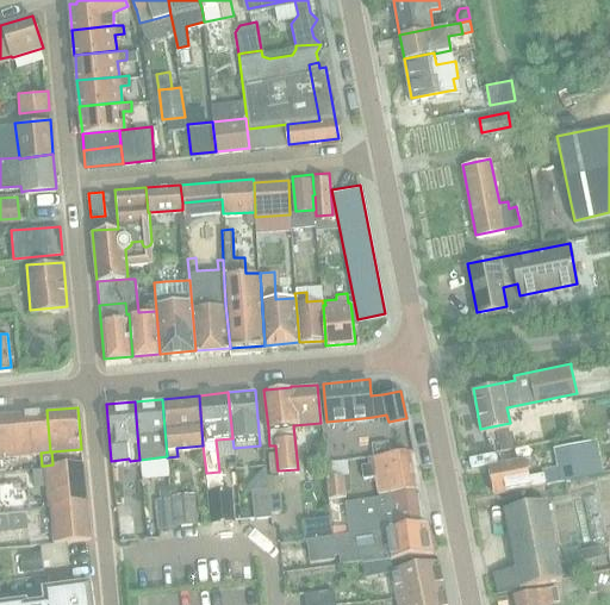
[(0,455),(41,453),(50,451),(47,410),(0,413),(0,455)]
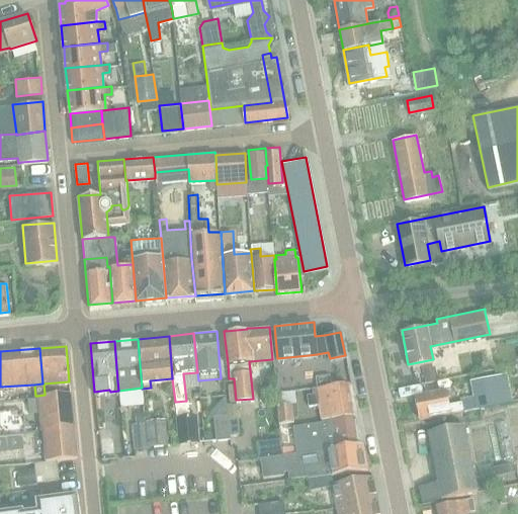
[(435,364),(423,367),(425,380),(437,377),(435,364)]
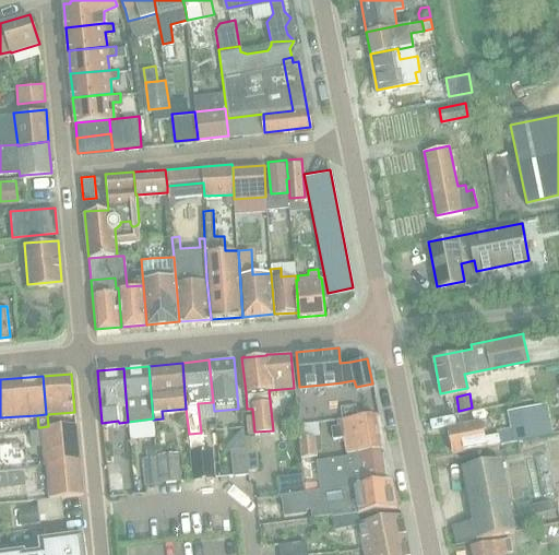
[(357,402),(341,404),(343,417),(358,415),(357,402)]
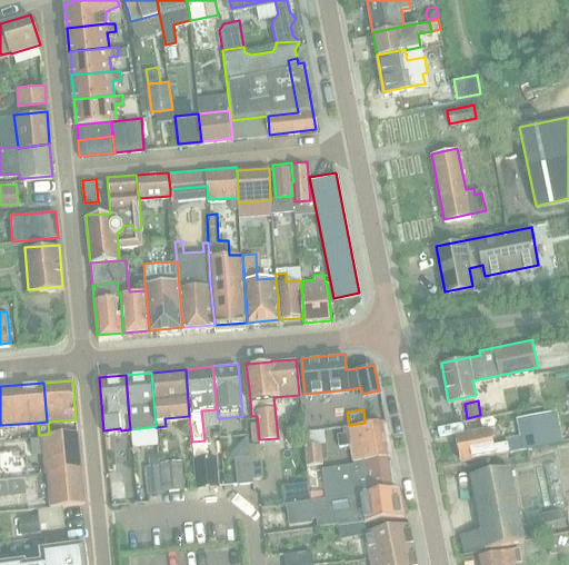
[(308,412),(308,424),(328,424),(328,412),(308,412)]
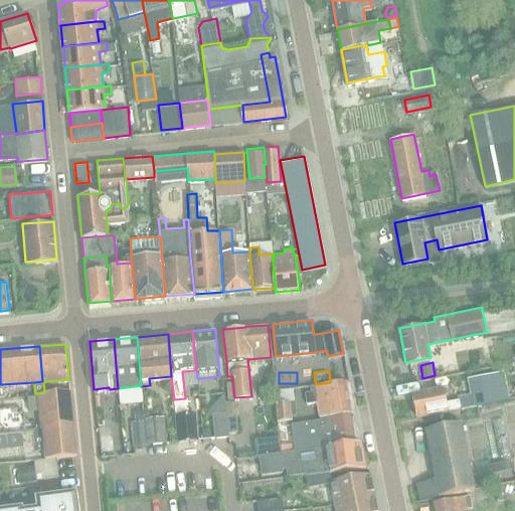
[(484,401),(484,399),(499,396),(494,372),(470,377),(472,390),(482,388),(483,394),(475,396),(477,403),(484,401)]
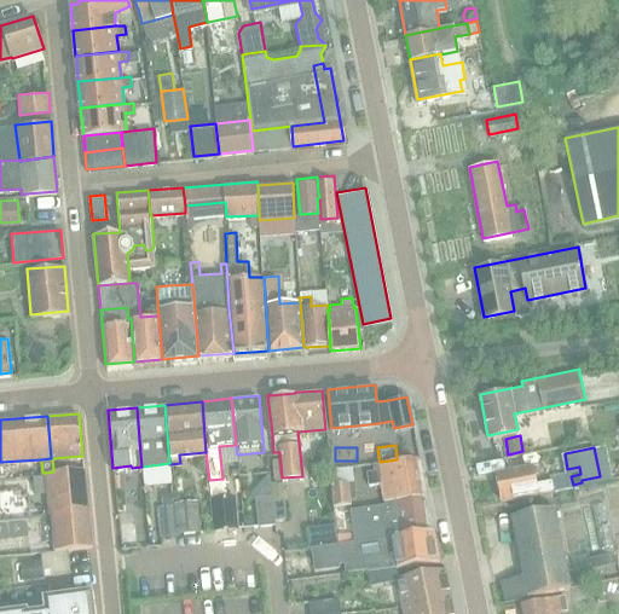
[(385,499),(421,493),(422,493),(415,456),(397,459),(380,462),(374,462),(375,469),(366,470),(369,482),(381,481),(385,499)]
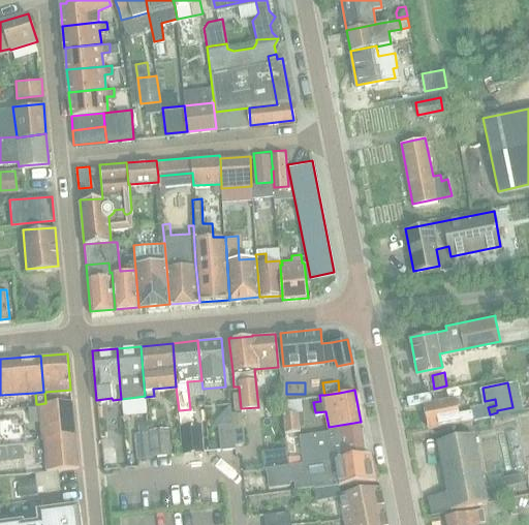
[(459,411),(456,396),(423,403),(428,427),(472,418),(471,409),(459,411)]
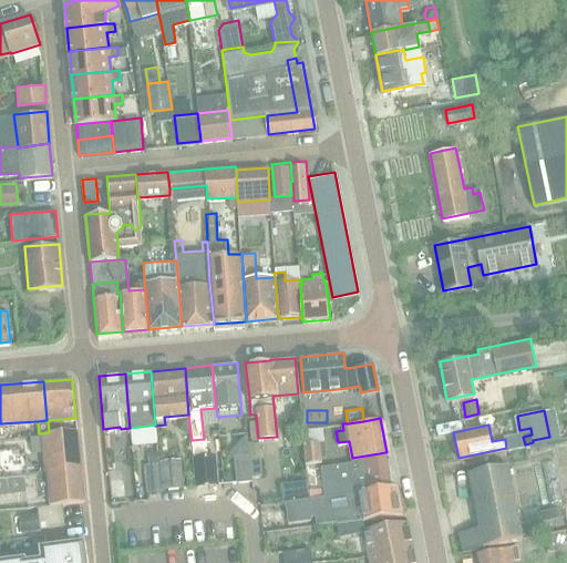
[(302,429),(306,462),(321,460),(321,454),(326,454),(323,427),(302,429)]
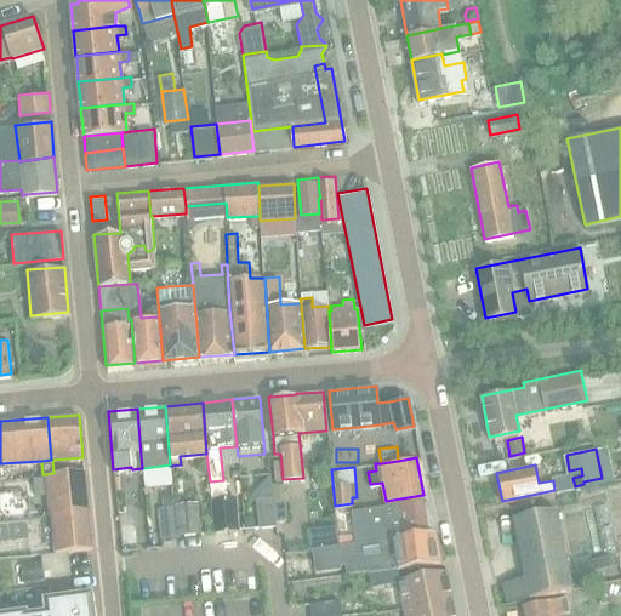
[(47,498),(86,495),(84,468),(53,472),(53,473),(45,474),(47,498)]
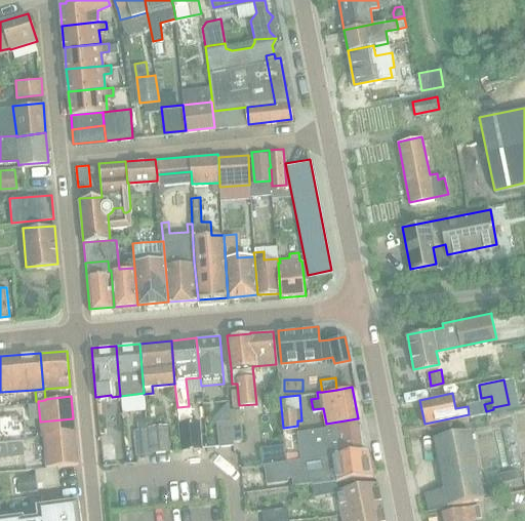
[(146,416),(136,416),(137,427),(146,426),(146,416)]
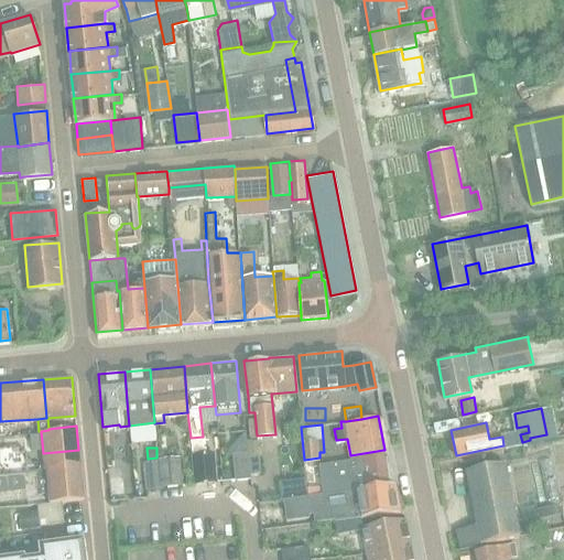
[(46,466),(80,464),(78,450),(43,453),(44,460),(19,462),(20,469),(46,466)]
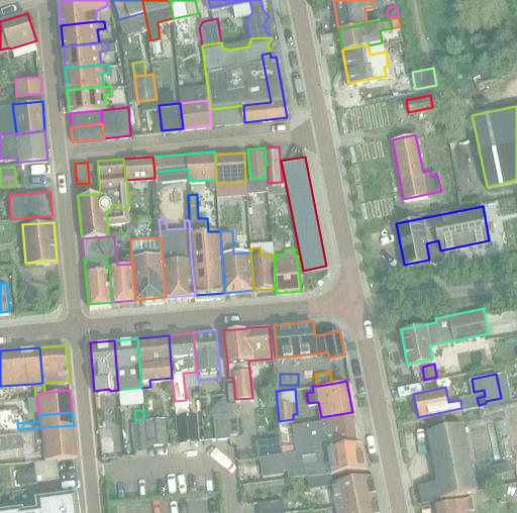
[(215,438),(229,436),(229,433),(227,417),(227,412),(213,414),(215,438)]
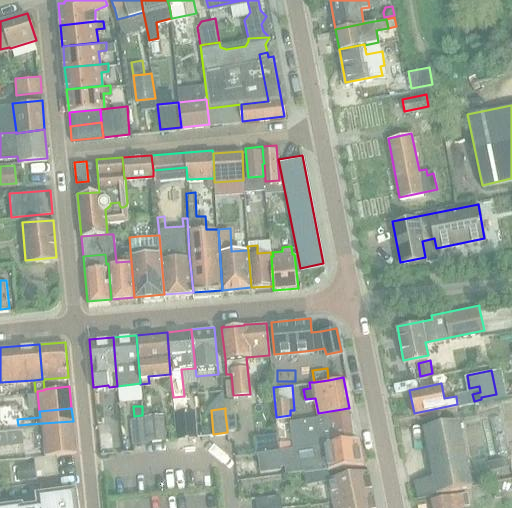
[(292,447),(352,438),(348,408),(318,413),(318,416),(289,420),(292,447)]
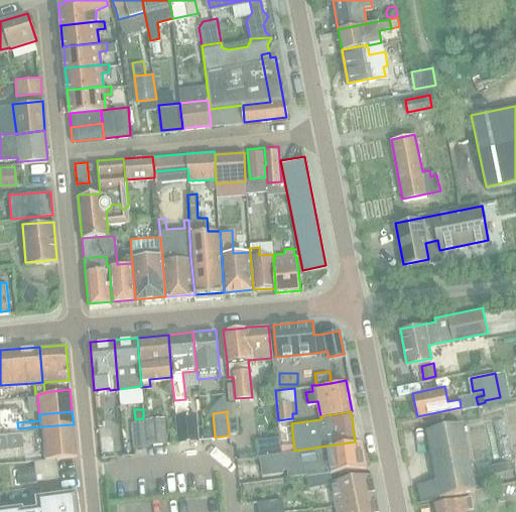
[(177,440),(198,438),(196,412),(175,414),(177,440)]
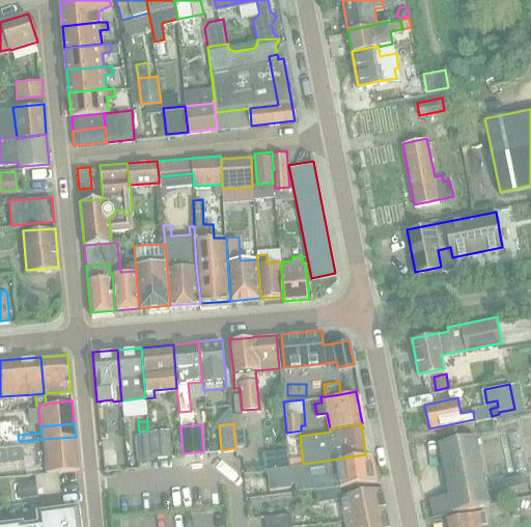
[(244,427),(233,428),(235,445),(245,444),(244,427)]
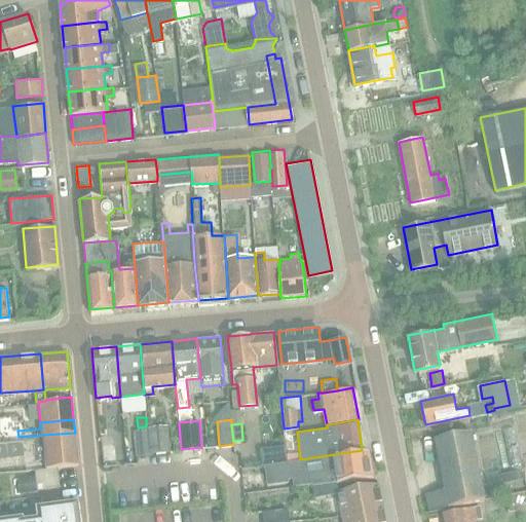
[(151,452),(168,450),(166,424),(148,425),(151,452)]
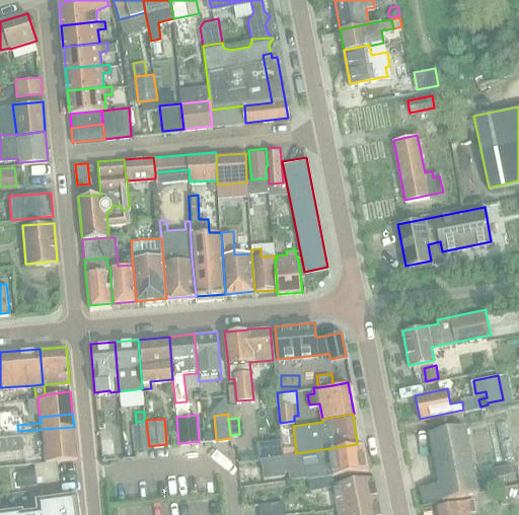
[(147,447),(144,422),(132,424),(134,448),(147,447)]
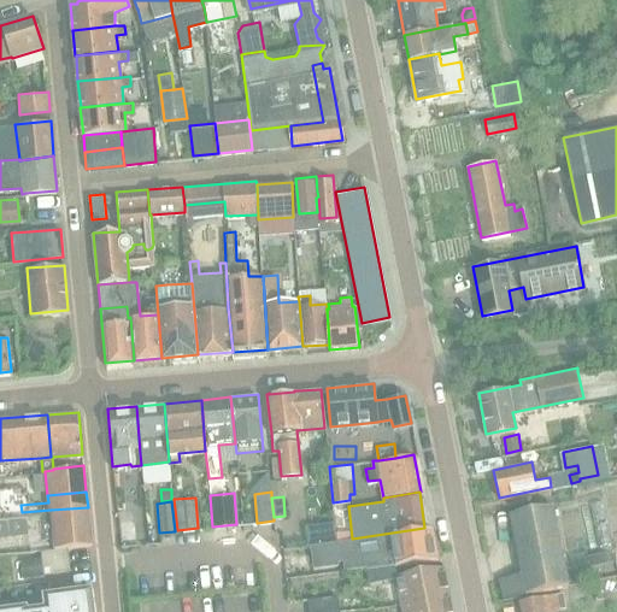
[(568,583),(552,504),(509,513),(521,572),(499,577),(503,596),(568,583)]
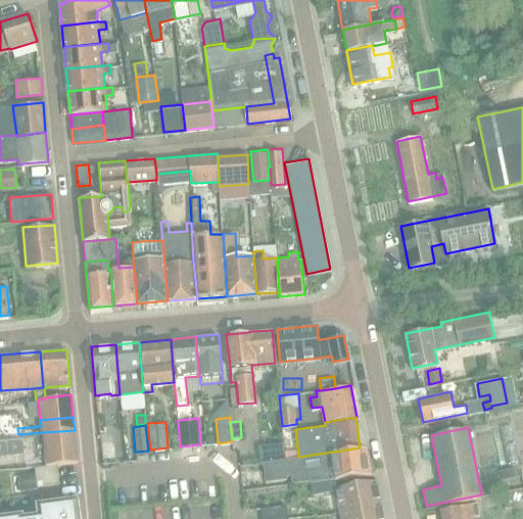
[(75,430),(43,432),(46,463),(57,462),(78,459),(75,430)]
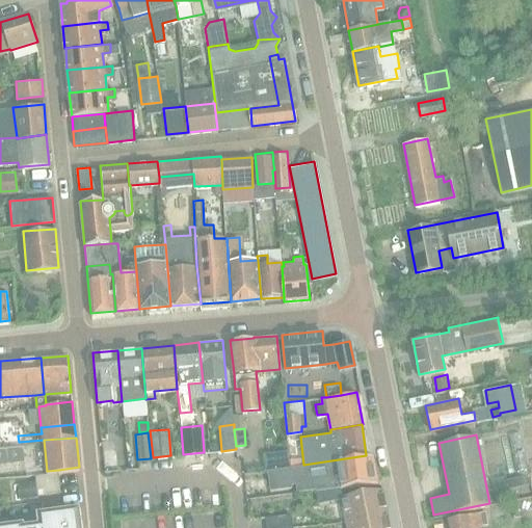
[(114,446),(103,448),(105,463),(116,462),(114,446)]
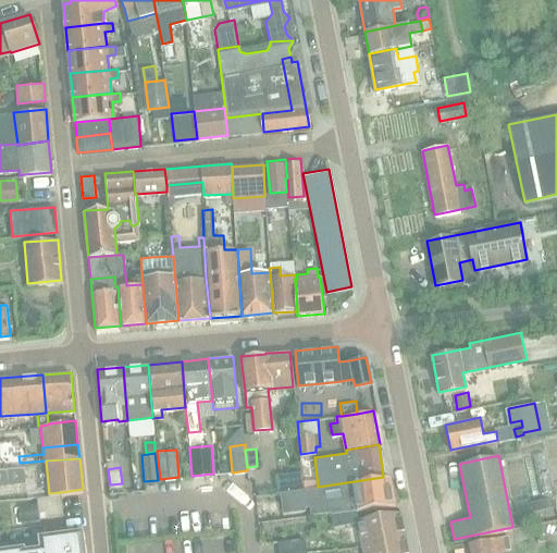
[(318,487),(280,492),(281,514),(306,510),(304,506),(309,506),(311,514),(326,512),(326,510),(331,510),(331,512),(387,504),(383,477),(318,487)]
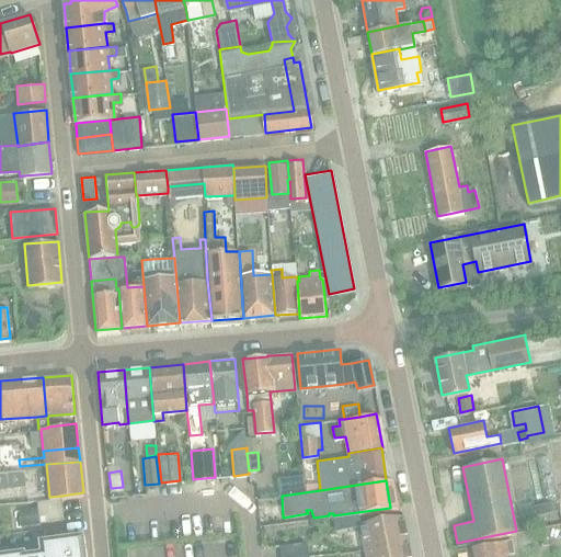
[(64,518),(61,496),(36,499),(39,520),(64,518)]
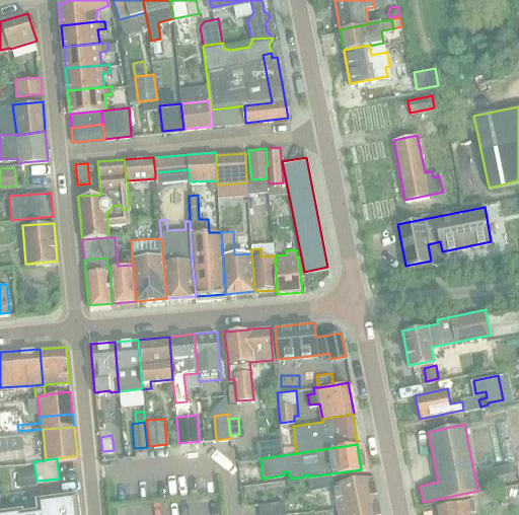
[(512,471),(510,462),(497,464),(499,474),(512,471)]
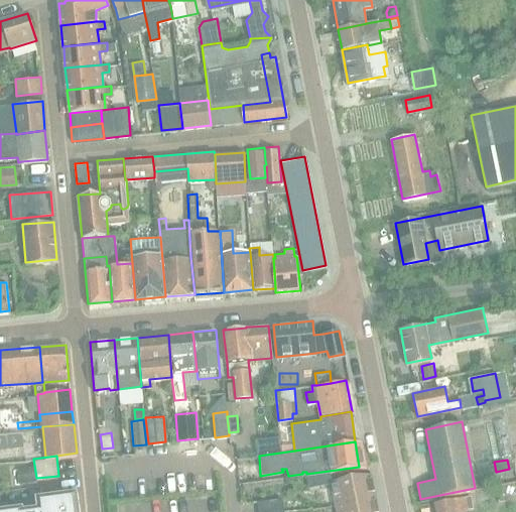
[(17,467),(19,483),(34,481),(32,465),(17,467)]
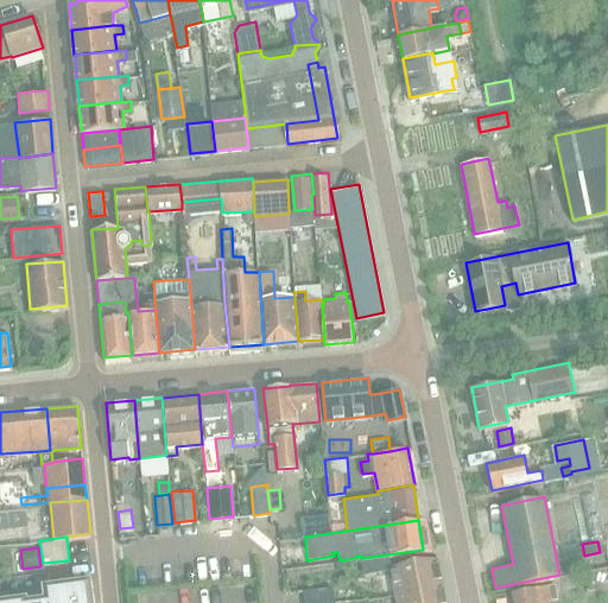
[(396,592),(442,584),(437,558),(390,567),(396,592)]
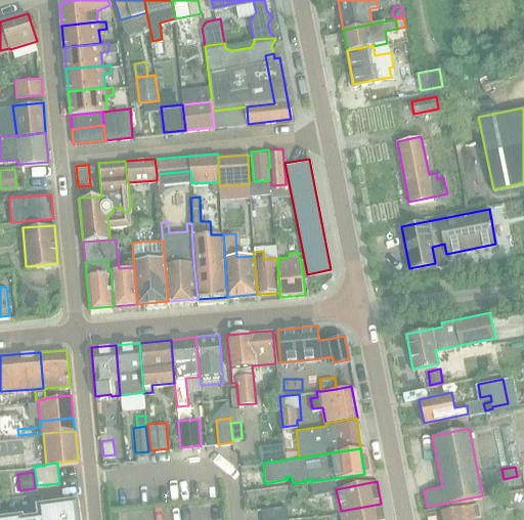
[(504,507),(523,502),(523,486),(500,492),(504,507)]
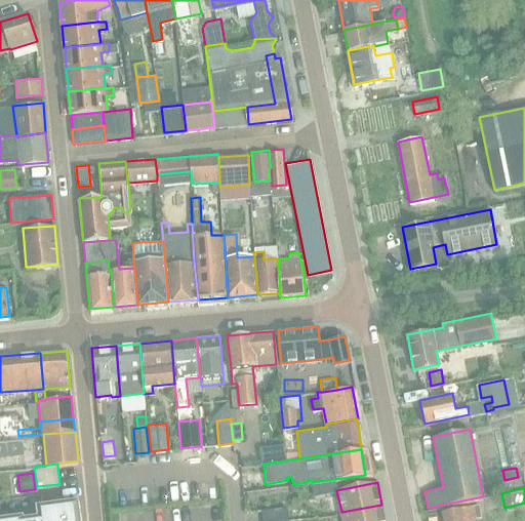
[(81,520),(79,499),(36,506),(37,516),(24,518),(24,515),(0,518),(0,520),(81,520)]
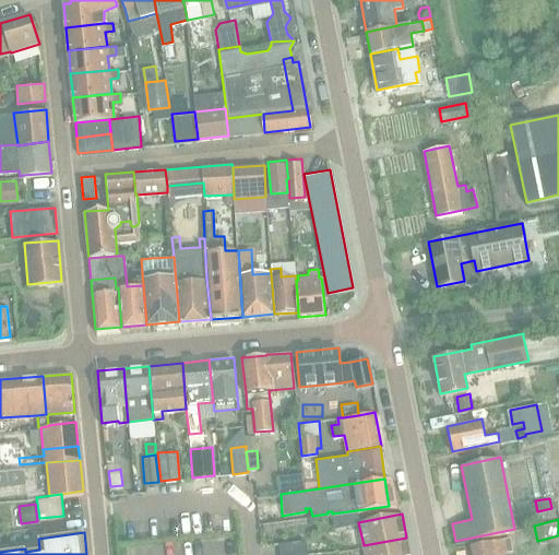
[(471,543),(472,554),(513,554),(508,550),(512,548),(510,535),(471,543)]
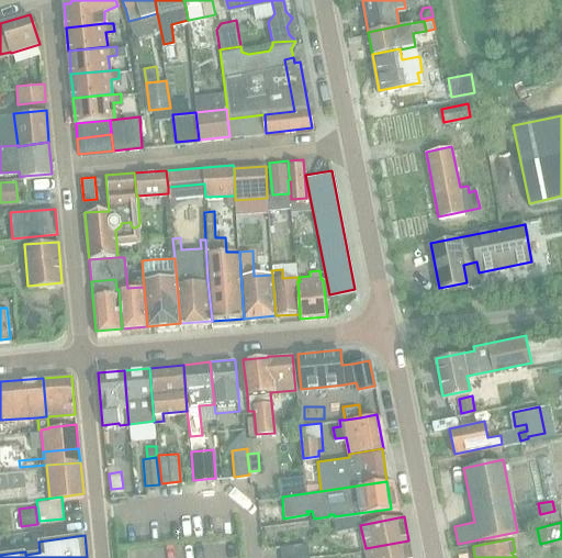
[(412,557),(408,540),(366,548),(367,557),(412,557)]
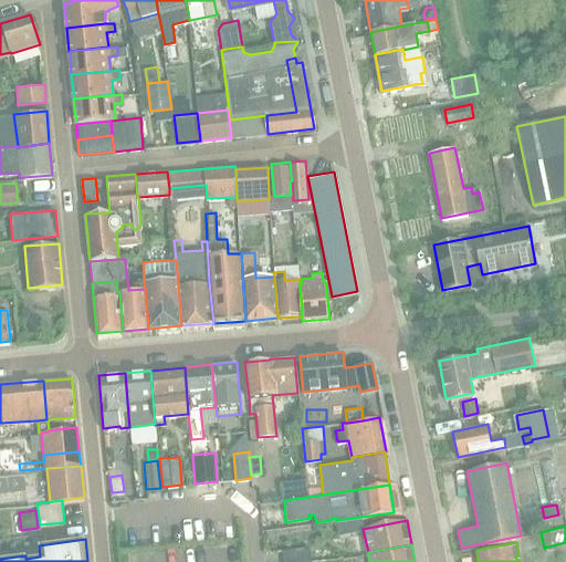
[(283,561),(312,559),(310,545),(282,549),(283,561)]
